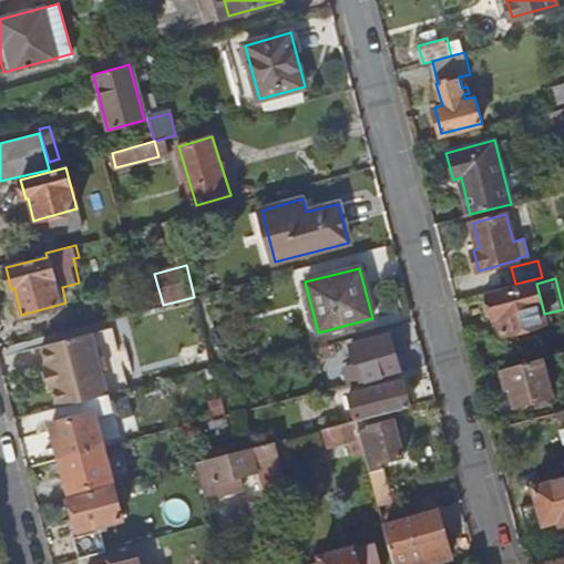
[(546,321),(544,314),(536,284),(493,295),(490,296),(485,300),(490,315),(495,318),(499,317),(503,334),(546,321)]
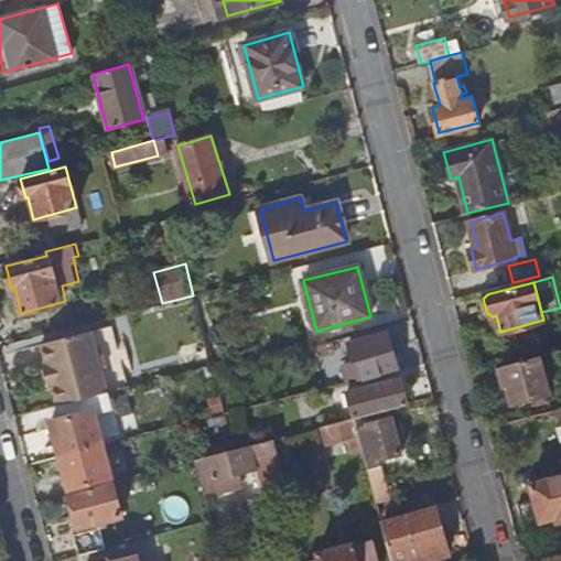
[(92,331),(44,343),(50,362),(47,363),(44,363),(50,387),(53,386),(58,405),(90,397),(108,391),(128,387),(112,325),(92,331)]
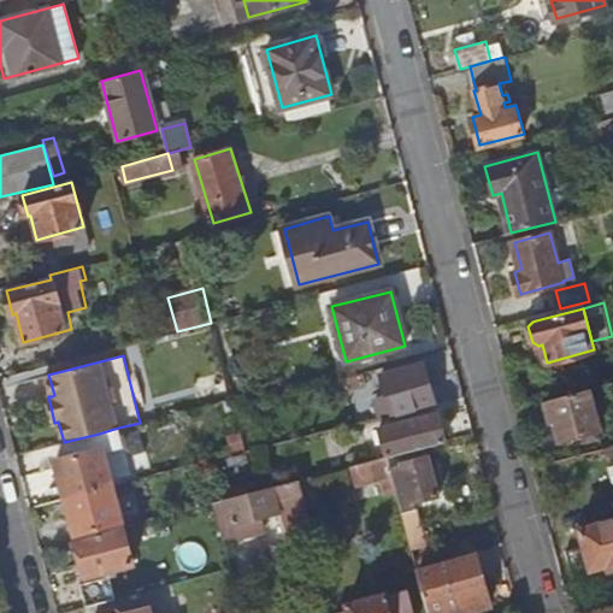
[(383,376),(389,395),(378,399),(383,417),(394,413),(395,416),(436,404),(424,364),(383,376)]
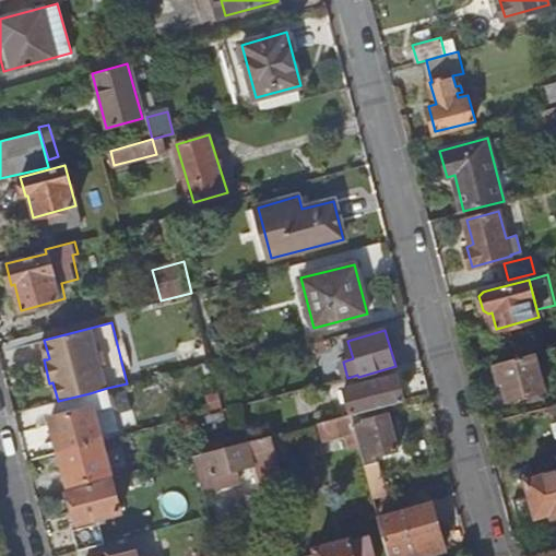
[(531,393),(542,390),(544,389),(534,352),(499,362),(499,365),(495,366),(499,381),(504,380),(509,399),(531,393)]
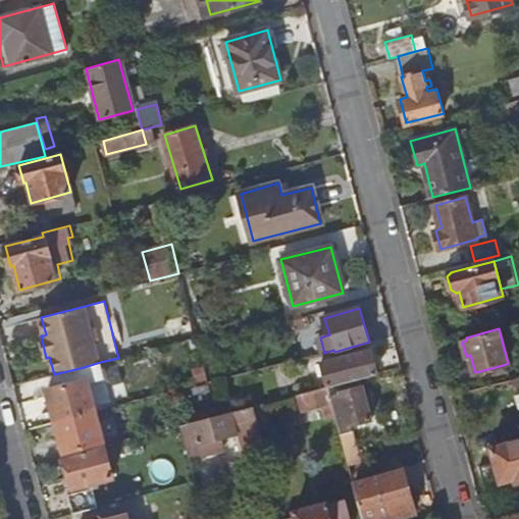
[(340,383),(377,373),(371,350),(333,360),(327,361),(328,366),(334,365),(340,383)]
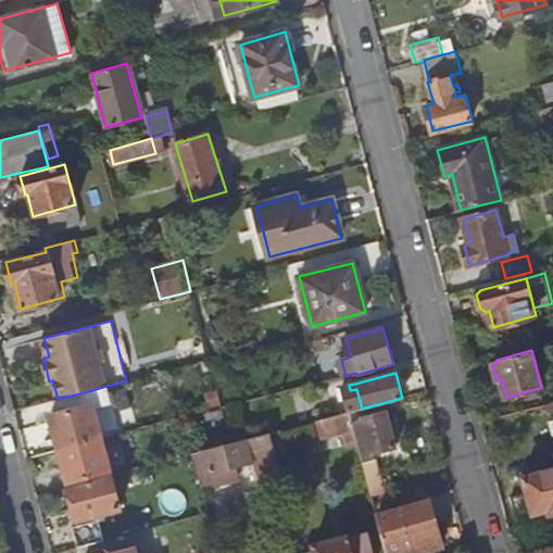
[(59,450),(102,439),(89,391),(58,399),(61,413),(50,416),(59,450)]
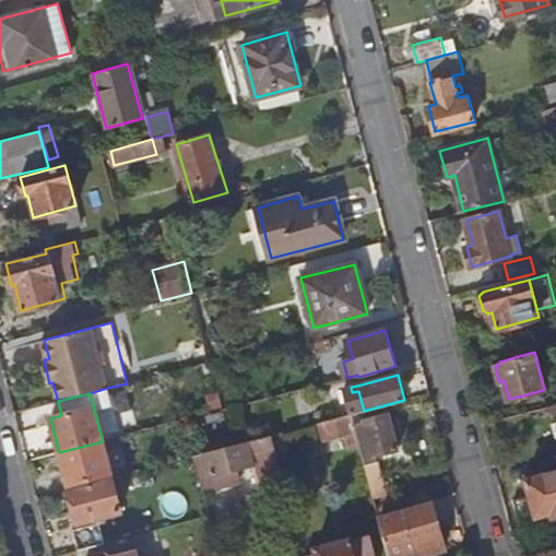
[(349,447),(359,445),(354,424),(351,414),(320,422),(324,438),(345,434),(349,447)]
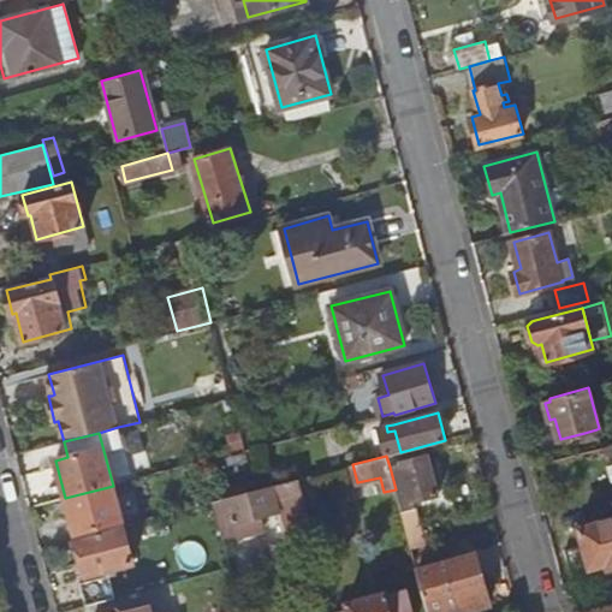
[(428,457),(390,467),(396,489),(402,510),(413,506),(411,501),(432,495),(439,494),(428,457)]
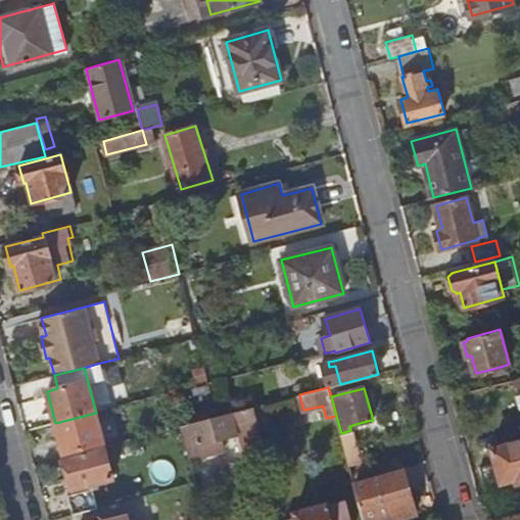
[(264,405),(253,407),(260,426),(261,430),(270,428),(264,405)]
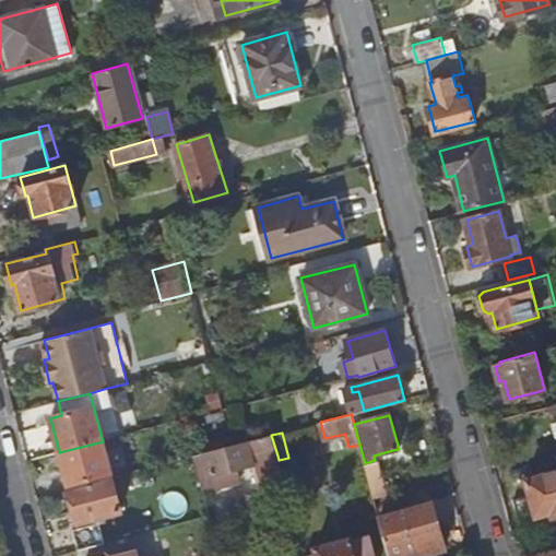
[(235,466),(278,456),(271,435),(234,445),(194,456),(199,473),(202,489),(228,483),(231,478),(227,474),(228,469),(235,466)]
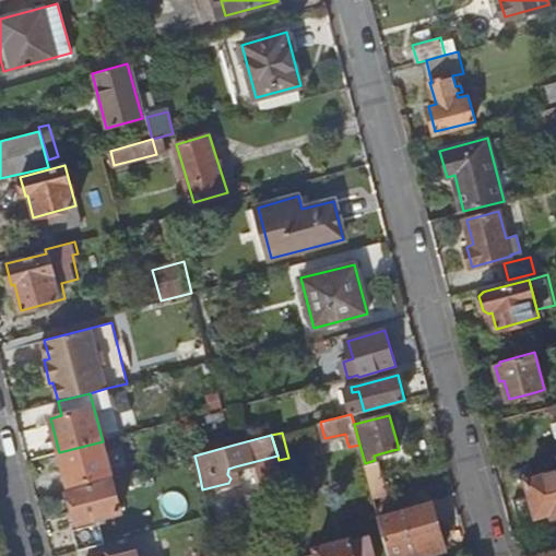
[(103,441),(59,452),(68,484),(110,473),(103,441)]
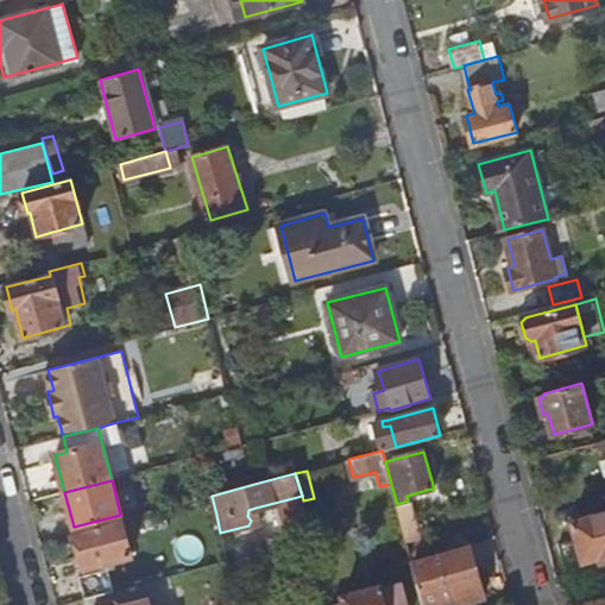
[(407,496),(408,500),(428,496),(427,490),(407,496)]
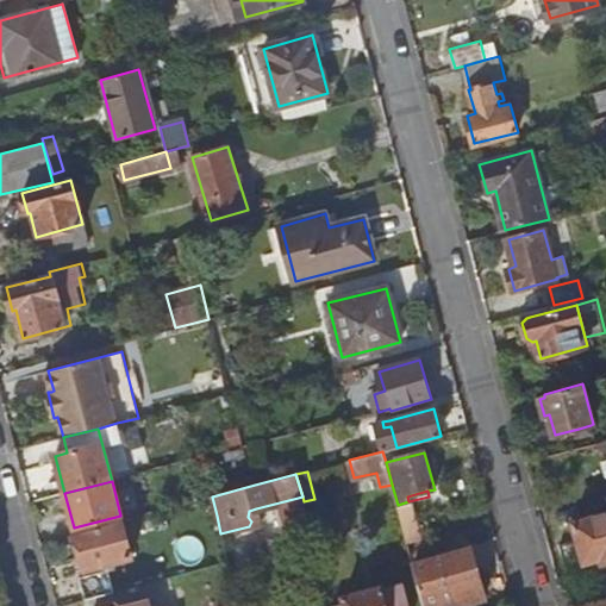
[(198,522),(217,516),(212,497),(193,501),(198,522)]
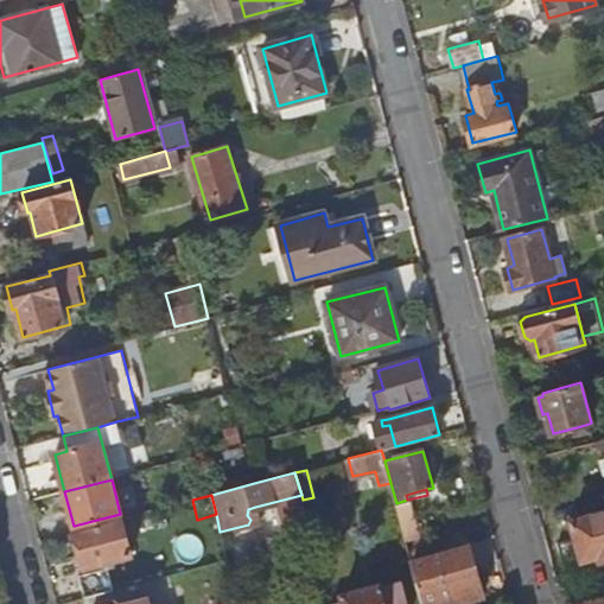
[(247,515),(250,520),(259,517),(259,512),(255,507),(248,509),(247,515)]
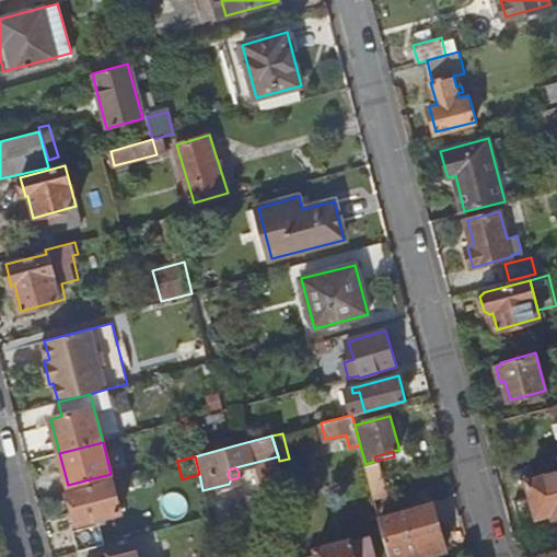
[(554,517),(556,515),(556,471),(526,479),(532,500),(515,506),(522,529),(540,524),(537,517),(553,511),(554,517)]
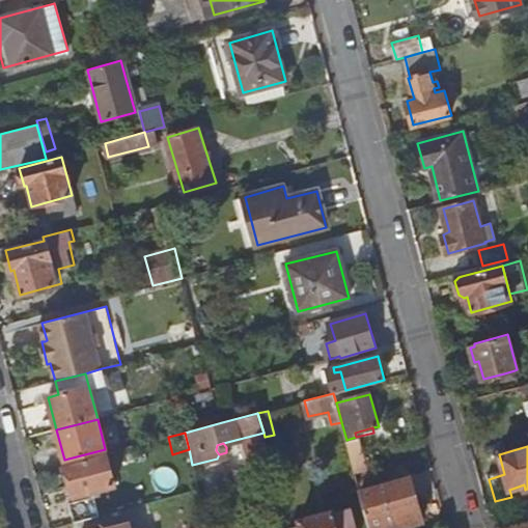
[(355,472),(366,469),(362,452),(351,456),(355,472)]
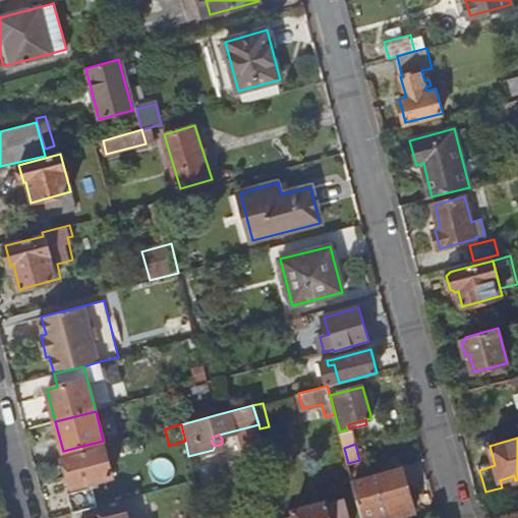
[(104,445),(64,455),(71,487),(112,476),(104,445)]
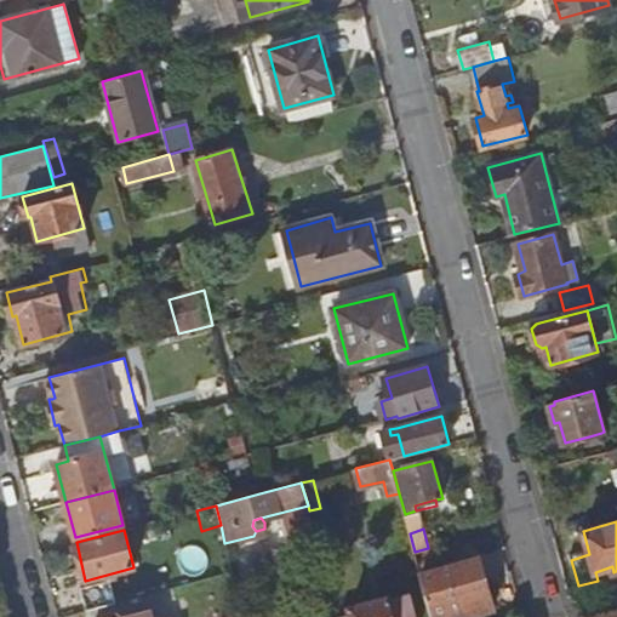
[(422,576),(433,616),(463,616),(493,609),(480,560),(422,576)]
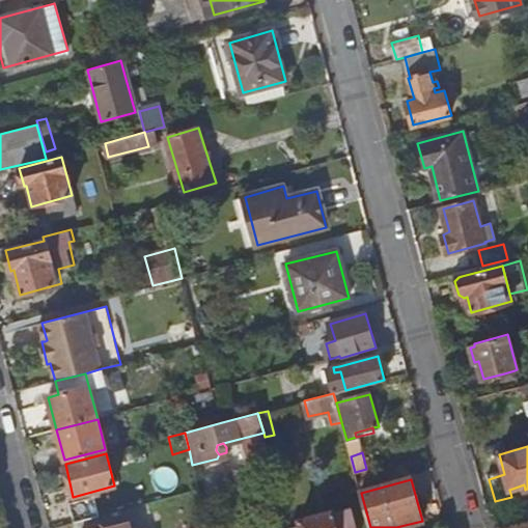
[(75,522),(100,516),(94,497),(70,503),(75,522)]
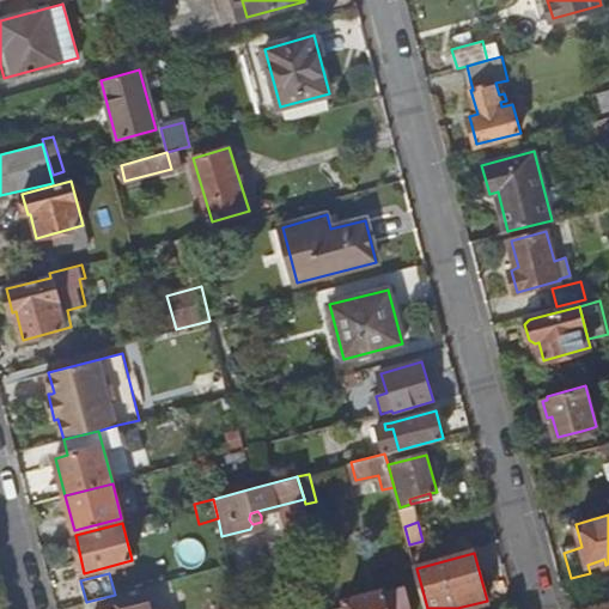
[(334,608),(387,608),(382,591),(345,601),(346,606),(334,608)]
